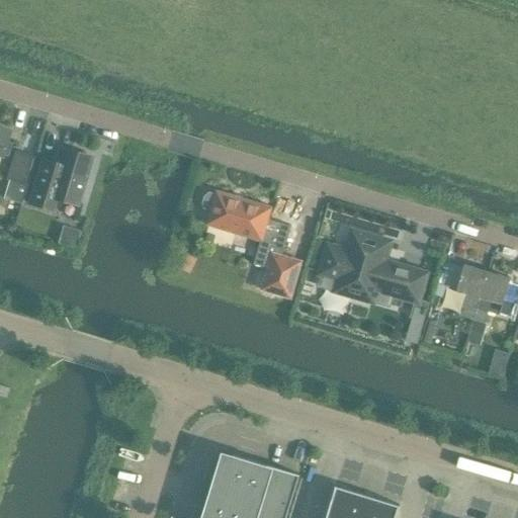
[(89,157),(57,147),(52,164),(49,166),(48,168),(38,165),(39,160),(38,159),(25,203),(51,210),(54,199),(75,205),(89,157)]
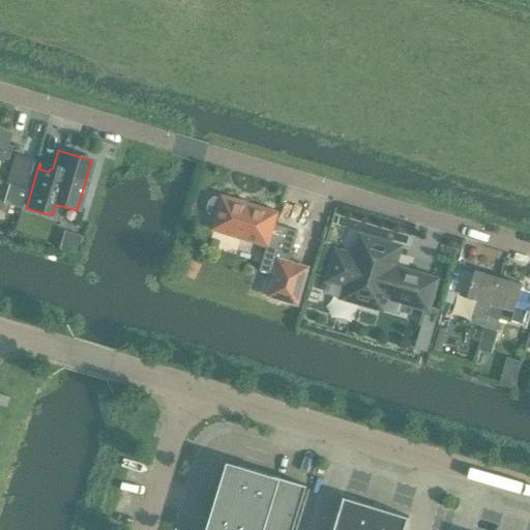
[(18,206),(21,194),(23,188),(21,187),(29,159),(13,154),(5,182),(8,183),(2,201),(18,206)]
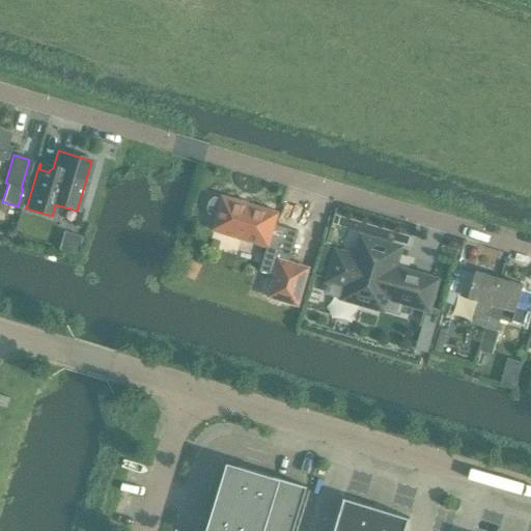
[(274,224),(278,212),(220,195),(219,198),(213,196),(208,200),(206,206),(208,212),(215,214),(211,229),(267,245),(259,270),(273,274),(267,296),(297,305),(308,267),(288,261),(297,230),(274,224)]
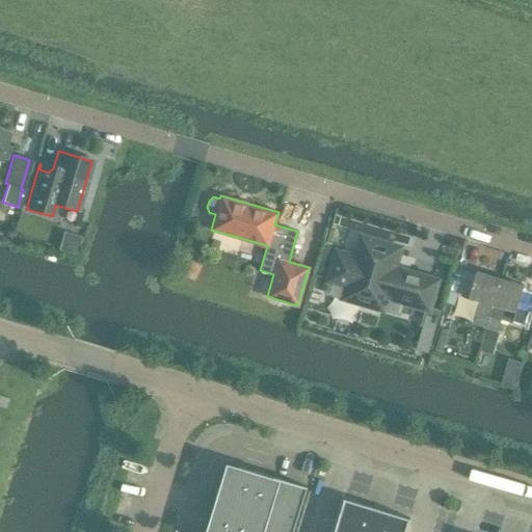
[(62,231),(56,248),(74,254),(80,236),(62,231)]
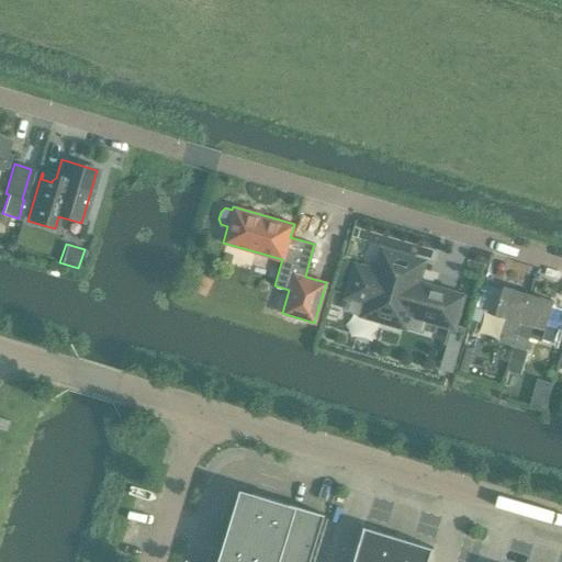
[(424,334),(428,318),(451,325),(460,296),(422,285),(416,276),(420,262),(382,251),(375,272),(356,267),(347,295),(350,295),(346,308),(361,313),(359,318),(406,332),(407,329),(424,334)]
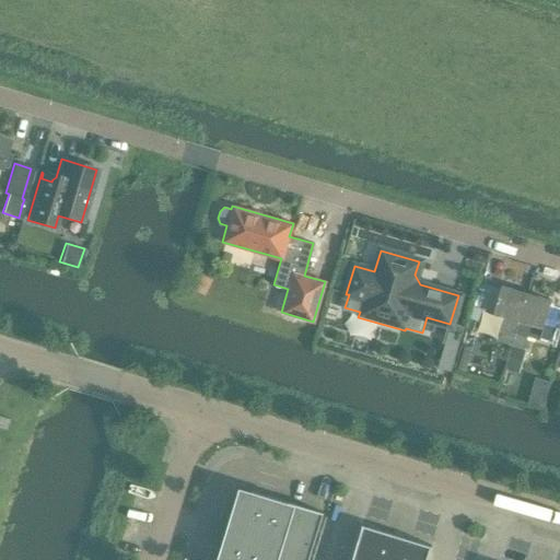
[(470,312),(469,315),(469,317),(470,318),(471,319),(473,319),(476,321),(478,321),(479,316),(480,315),(480,313),(481,312),(481,310),(482,308),(485,308),(485,310),(486,310),(486,308),(487,308),(489,310),(492,310),(492,311),(493,311),(493,306),(494,305),(494,304),(496,303),(496,302),(496,301),(496,300),(497,299),(497,298),(497,296),(497,295),(498,294),(498,293),(500,288),(500,287),(496,286),(494,286),(493,284),(492,284),(490,284),(487,283),(486,283),(483,283),(482,282),(480,282),(479,284),(478,289),(478,290),(478,291),(477,292),(476,296),(476,298),(475,300),(475,301),(474,303),(474,304),(473,306),(473,307),(471,308),(471,312),(470,312)]
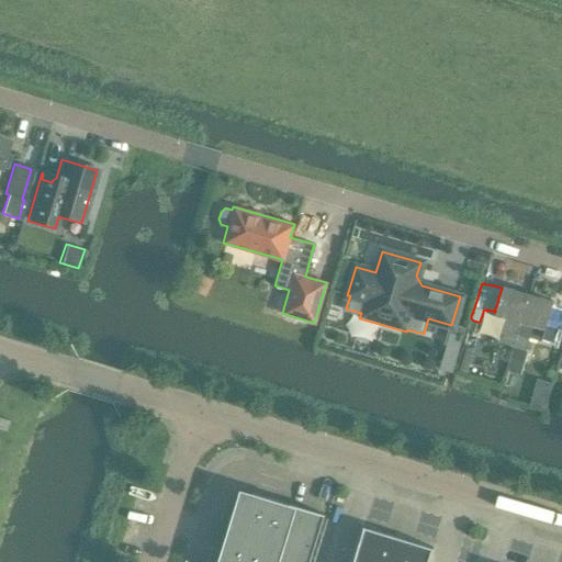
[(512,346),(528,293),(503,285),(495,313),(508,316),(499,343),(512,346)]
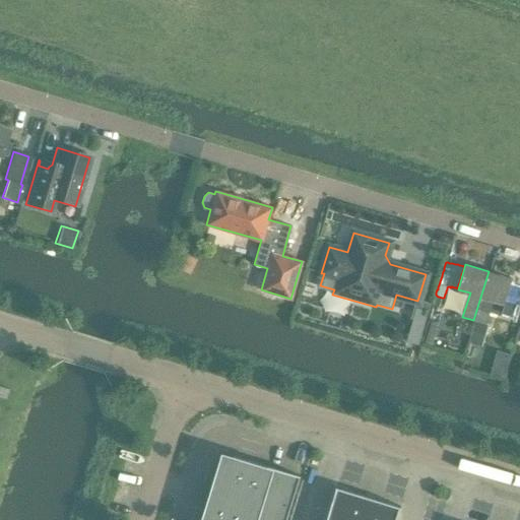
[(489,271),(473,320),(486,324),(494,300),(504,303),(512,278),(489,271)]
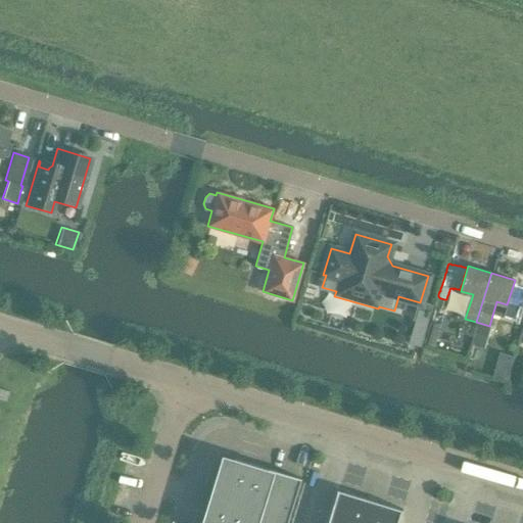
[(410,342),(421,345),(431,314),(420,311),(410,342)]
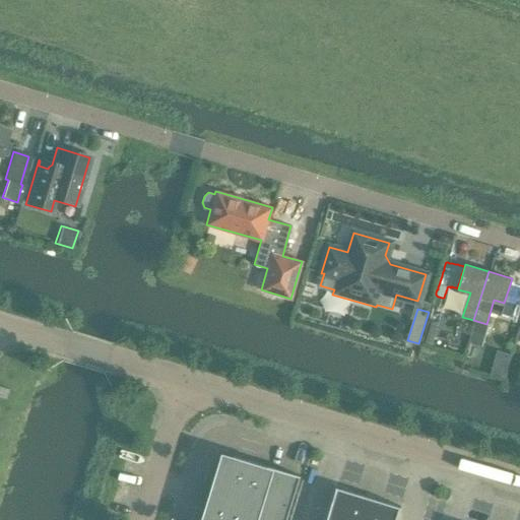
[(431,321),(425,340),(433,342),(439,323),(431,321)]
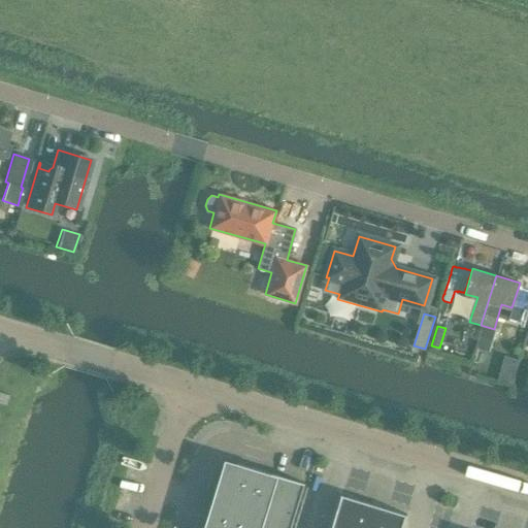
[(483,326),(475,348),(489,352),(496,330),(483,326)]
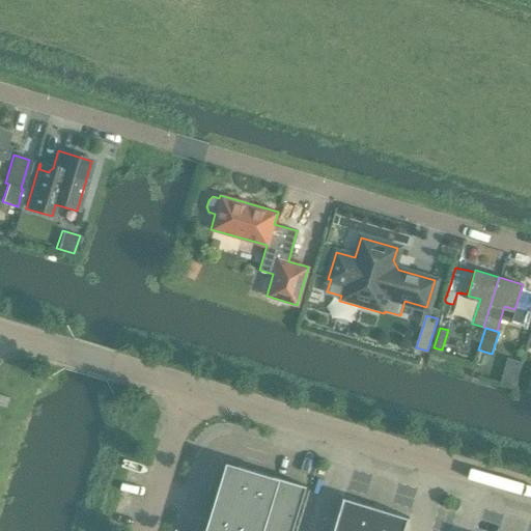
[(0,407),(5,409),(8,397),(0,394),(0,407)]
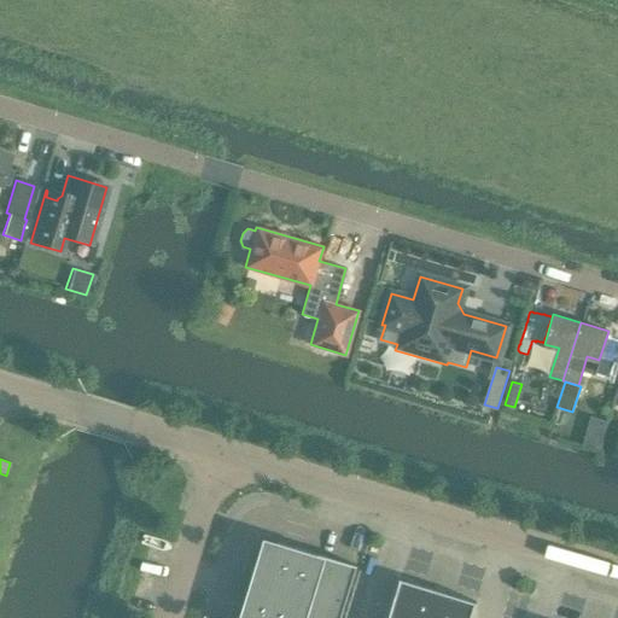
[(340,617),(357,566),(278,542),(275,547),(266,552),(261,551),(258,557),(256,566),(252,581),(251,589),(246,612),(245,617),(340,617)]
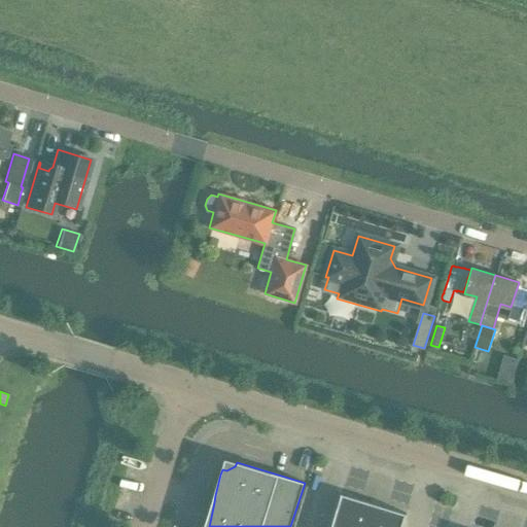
[(400,526),(406,513),(341,493),(329,526),(400,526)]
